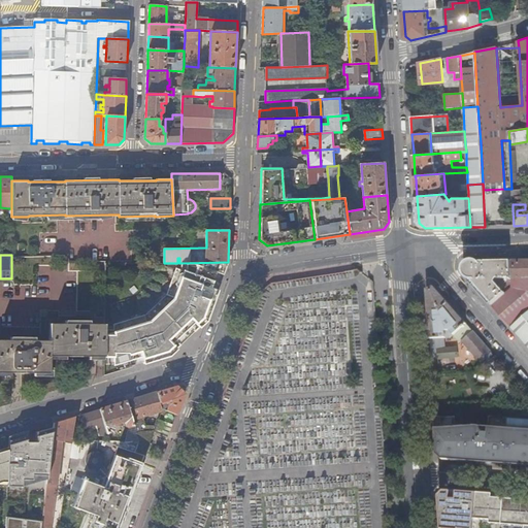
[(527,260),(512,261),(512,278),(527,277),(527,260)]
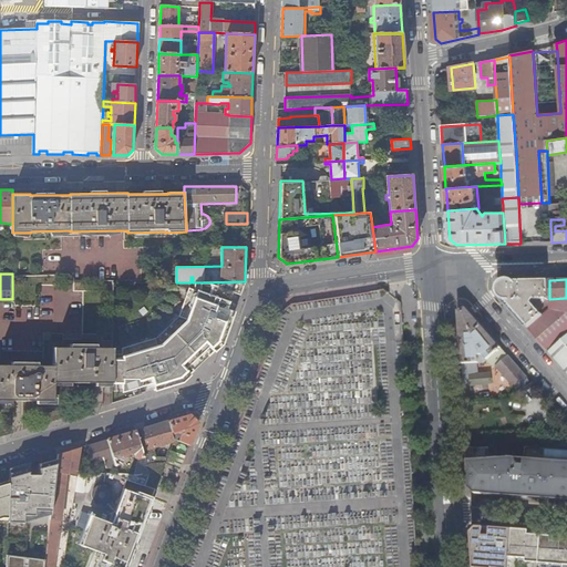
[(505,301),(528,329),(549,309),(549,305),(546,305),(546,307),(540,312),(533,303),(534,299),(546,299),(549,299),(549,280),(504,280),(498,294),(505,301)]
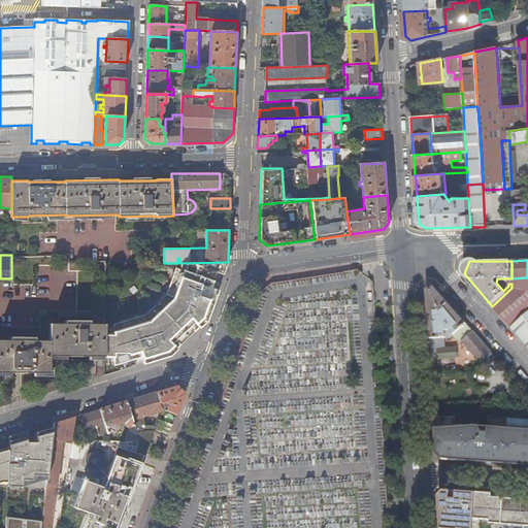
[(228,262),(179,263),(169,295),(146,315),(114,325),(114,327),(106,327),(106,357),(130,357),(131,360),(140,357),(142,356),(144,363),(170,356),(177,350),(172,343),(195,322),(200,328),(207,321),(218,291),(210,288),(212,284),(217,271),(224,274),(226,269),(228,262)]
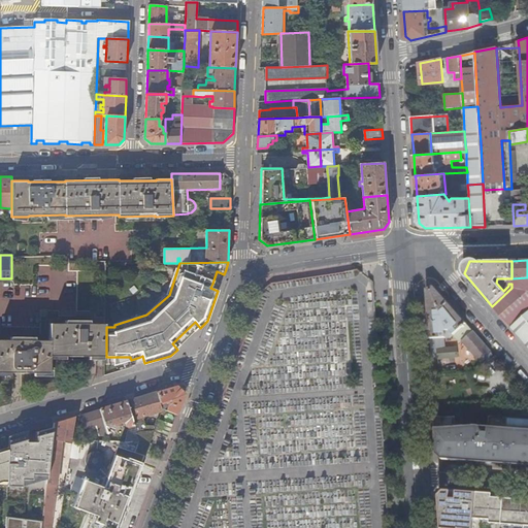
[(512,284),(512,288),(517,290),(527,291),(527,277),(512,278),(512,284)]
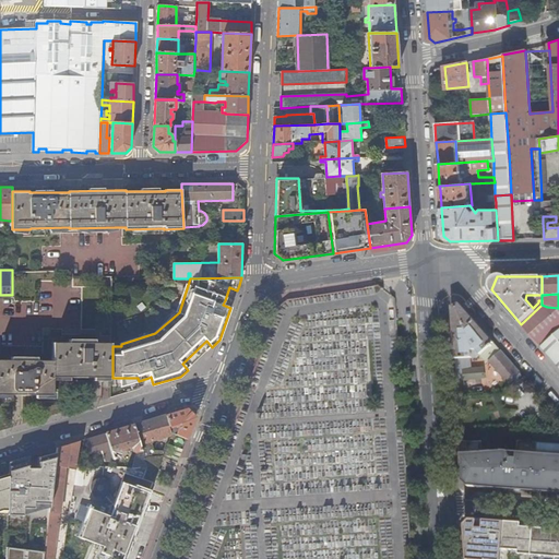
[(482,355),(495,343),(460,304),(452,306),(454,335),(455,358),(467,358),(473,357),(473,356),(472,354),(472,351),(476,351),(480,355),(482,355)]
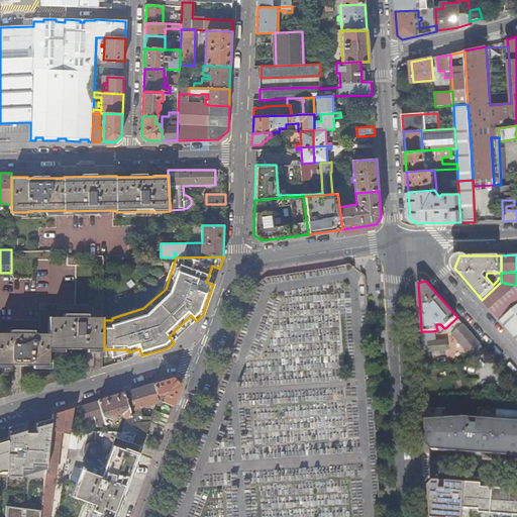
[(501,282),(482,300),(486,304),(500,320),(516,304),(516,285),(506,284),(501,282)]
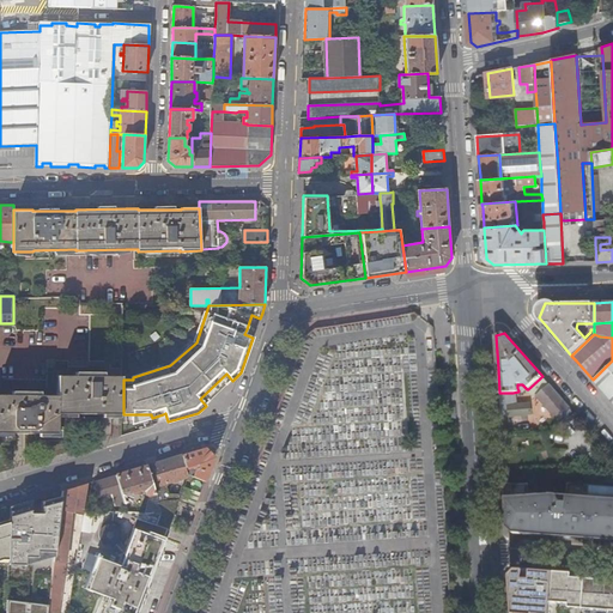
[(612,360),(593,380),(611,400),(612,402),(612,360)]
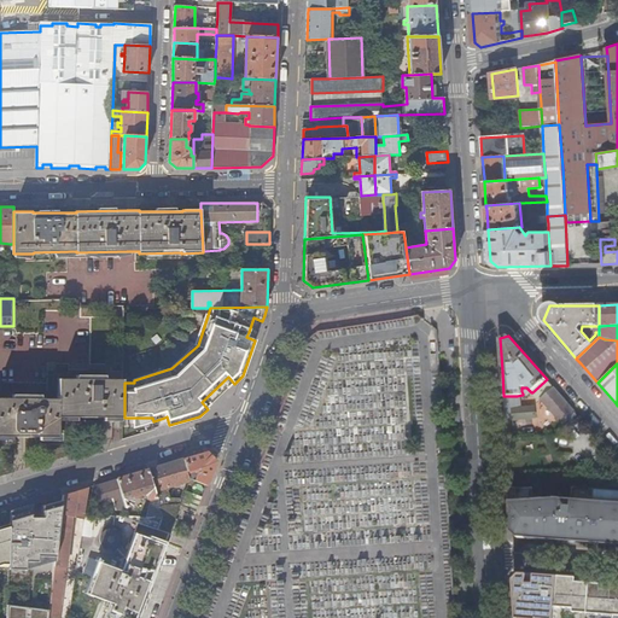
[(554,388),(547,379),(532,392),(536,397),(542,398),(554,388)]
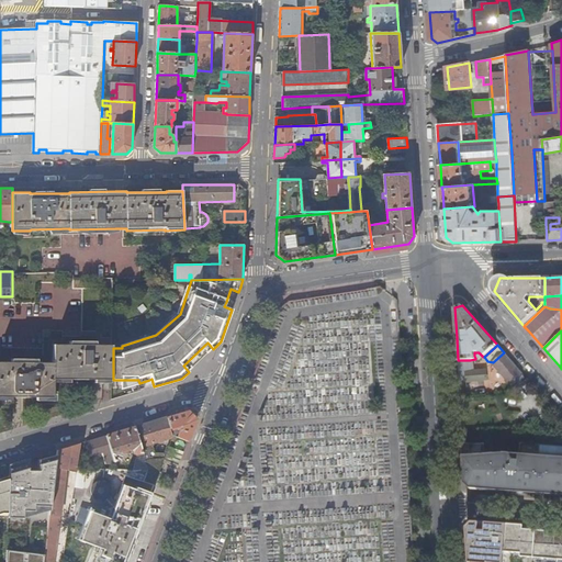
[(0,398),(53,398),(54,381),(113,381),(113,380),(113,348),(113,346),(55,346),(54,364),(0,363),(0,398)]
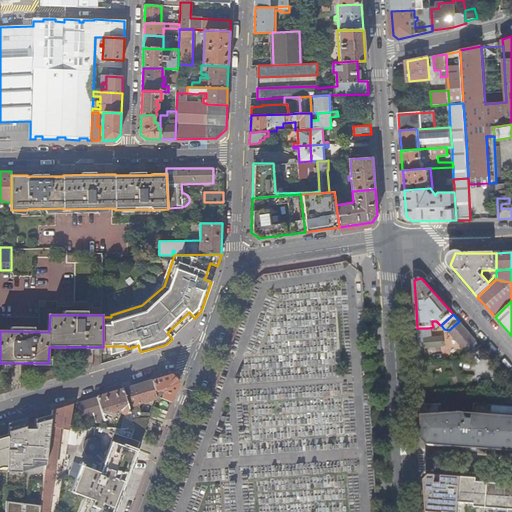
[(476,341),(459,321),(449,330),(466,349),(476,341)]
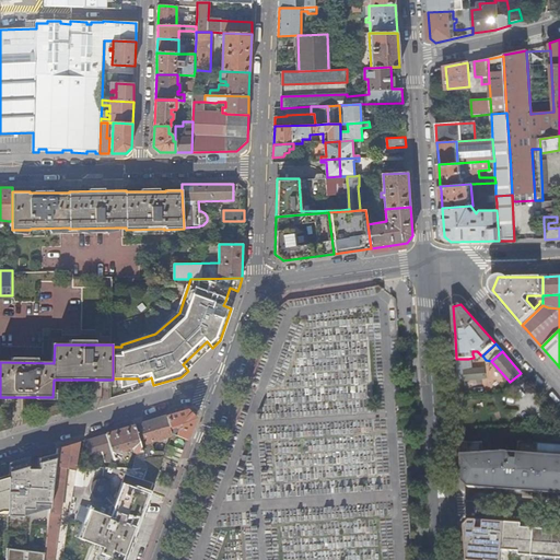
[(468,359),(456,359),(457,372),(469,371),(468,359)]
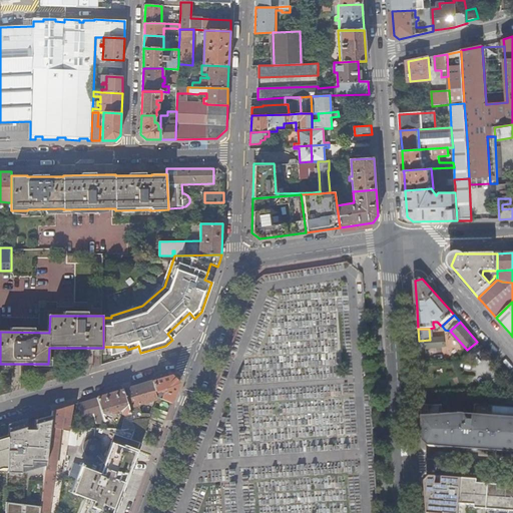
[(430,340),(419,341),(419,349),(445,347),(445,338),(430,340)]
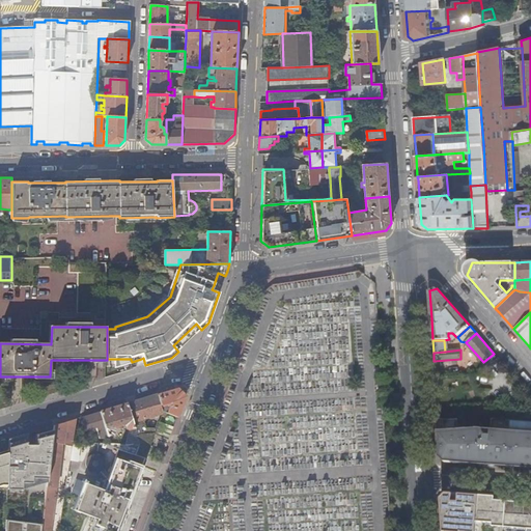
[(498,359),(494,354),(483,362),(482,363),(487,368),(498,359)]
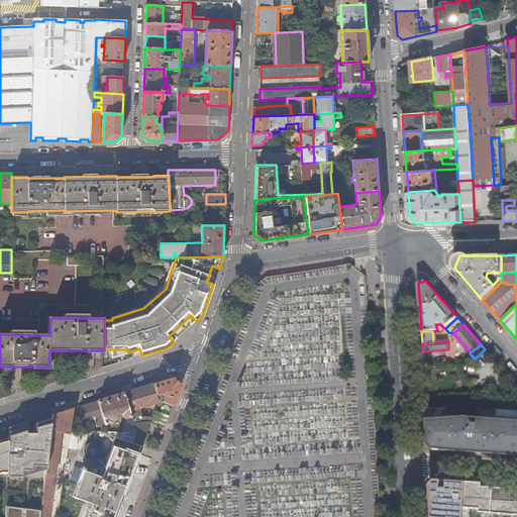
[(157,403),(158,401),(173,407),(180,389),(171,379),(124,394),(130,411),(139,408),(140,411),(143,410),(142,407),(157,403)]
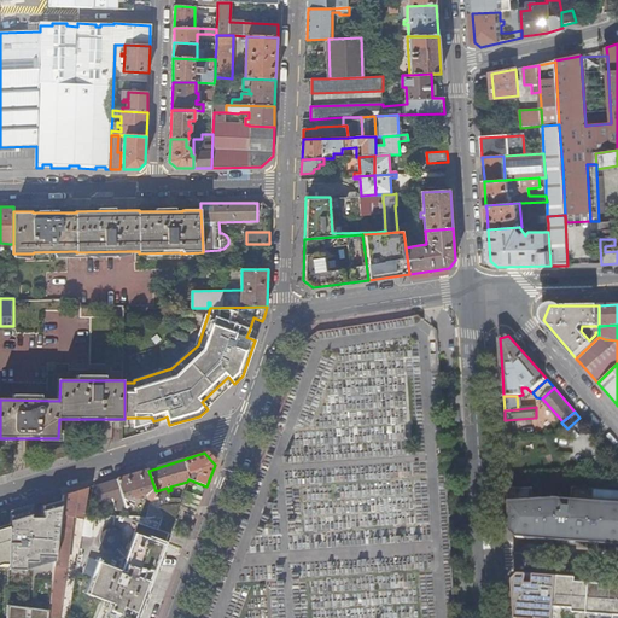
[(156,491),(149,471),(118,479),(123,499),(126,508),(133,506),(135,502),(134,499),(145,496),(147,499),(151,501),(157,499),(156,493),(156,491)]
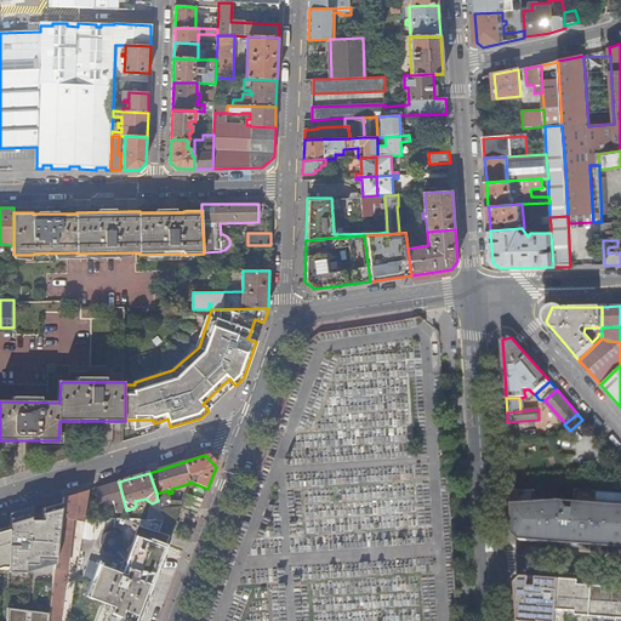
[(124,501),(119,482),(98,488),(103,507),(124,501)]
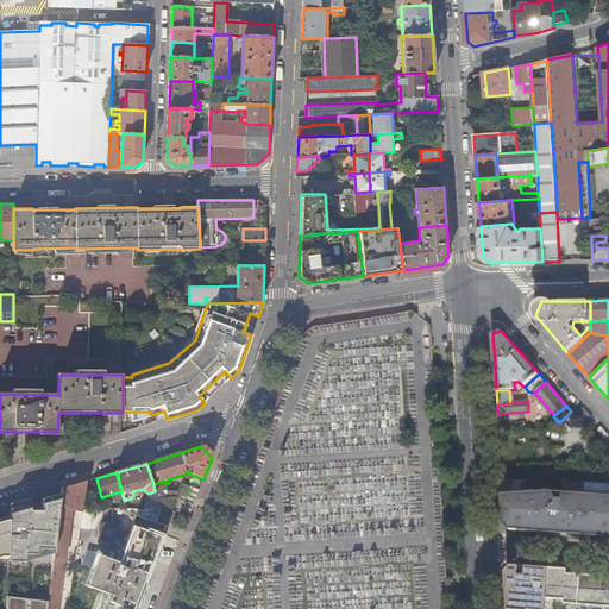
[(527,479),(515,481),(516,493),(528,491),(527,479)]
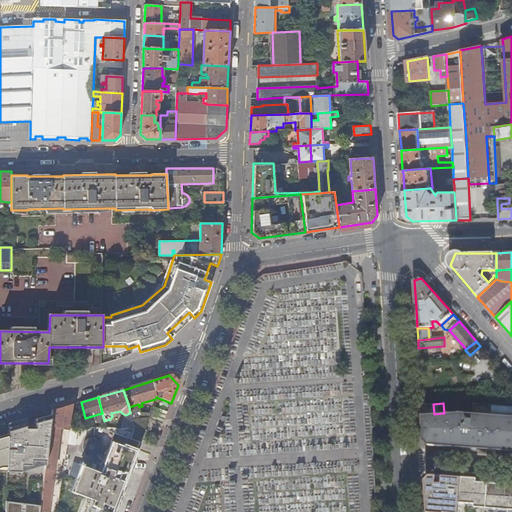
[(511,405),(476,403),(475,413),(511,416),(511,405)]
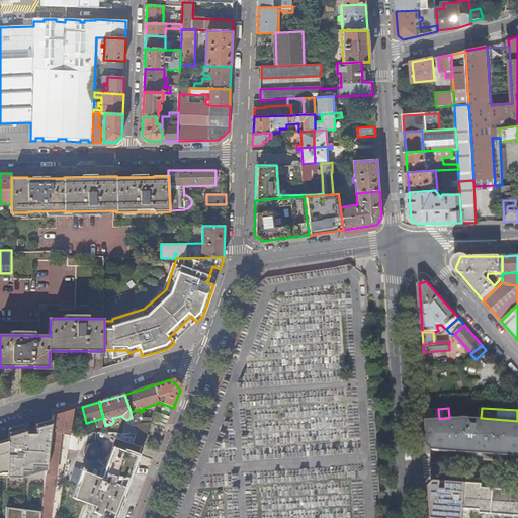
[(74,422),(76,409),(69,411),(65,434),(72,435),(72,431),(74,422)]
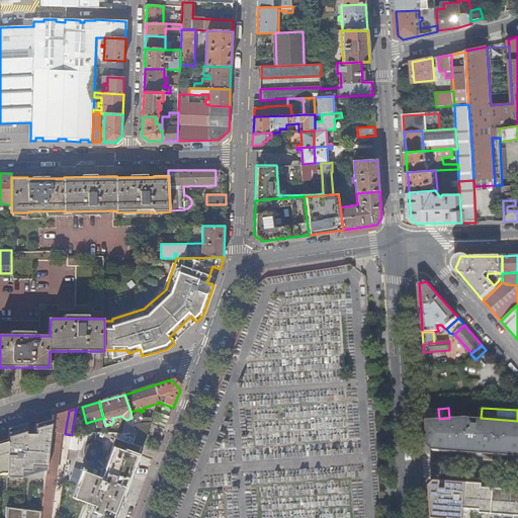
[(427,410),(428,420),(439,419),(438,409),(427,410)]
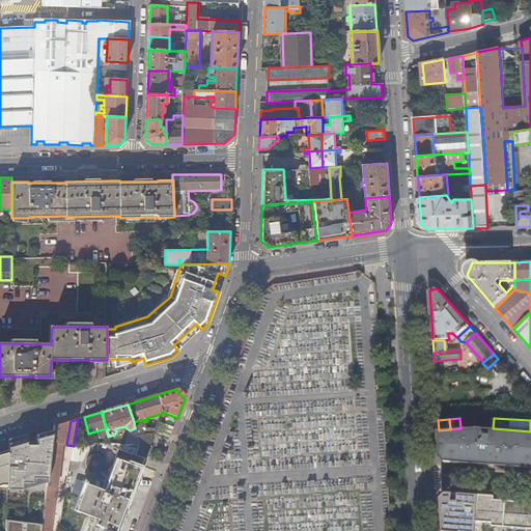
[(66,445),(71,421),(55,425),(42,530),(52,530),(57,490),(59,474),(58,474),(60,458),(61,458),(62,448),(65,448),(66,445)]
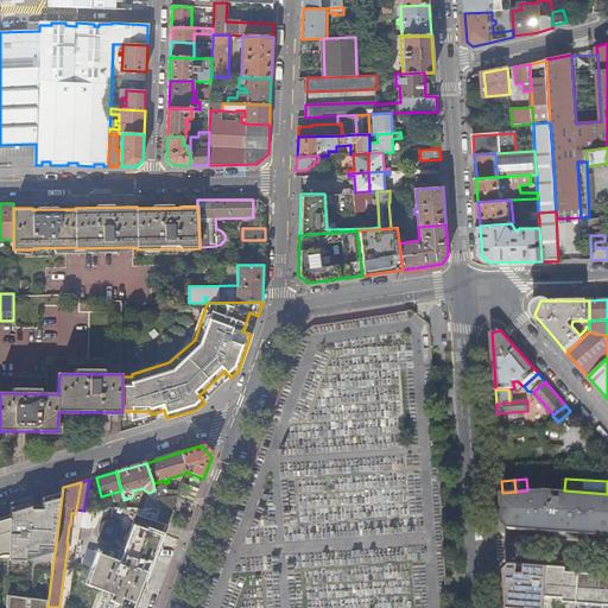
[(181,485),(176,498),(171,512),(172,512),(190,512),(198,491),(181,485)]
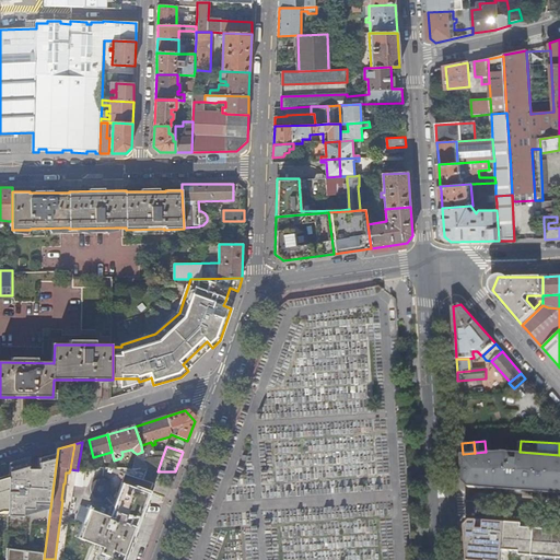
[(463,454),(463,468),(464,480),(469,488),(559,494),(559,455),(520,452),(502,451),(486,452),(475,453),(463,454)]
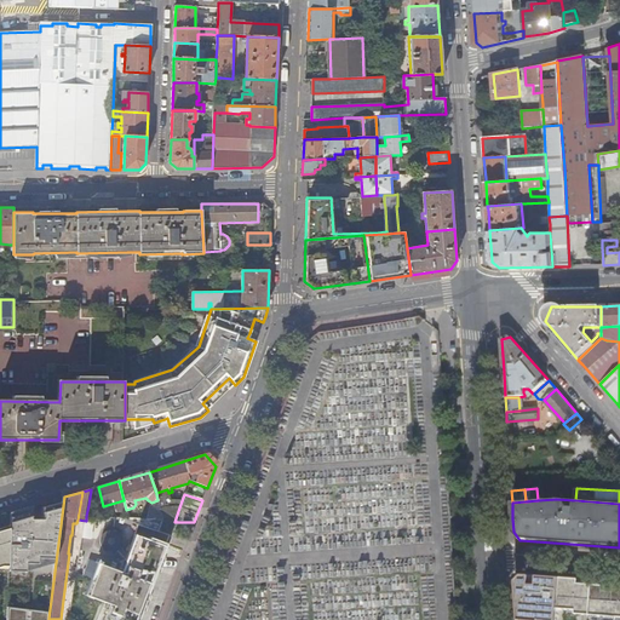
[(160,506),(158,500),(151,503),(149,515),(148,520),(162,521),(174,522),(179,507),(160,506)]
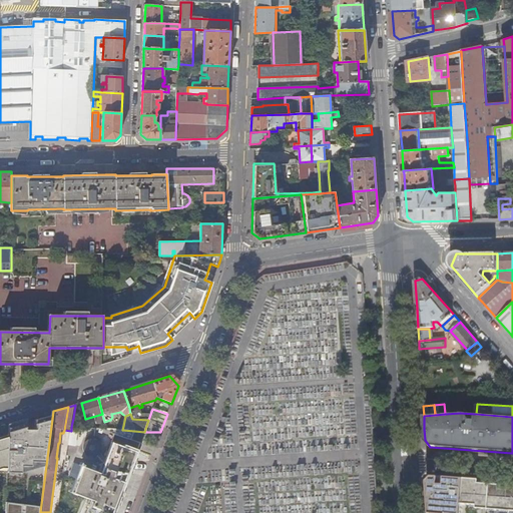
[(29,421),(29,419),(9,425),(9,435),(8,443),(27,444),(28,421),(29,421)]
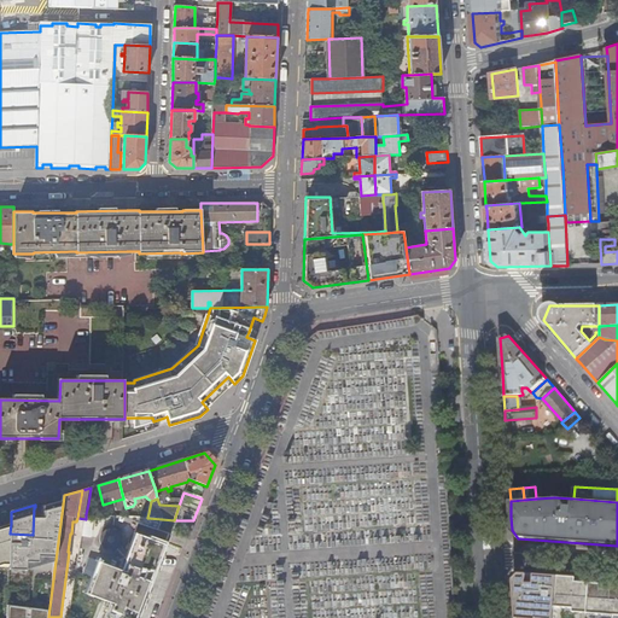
[(175,520),(174,520),(162,519),(158,530),(170,535),(175,520)]
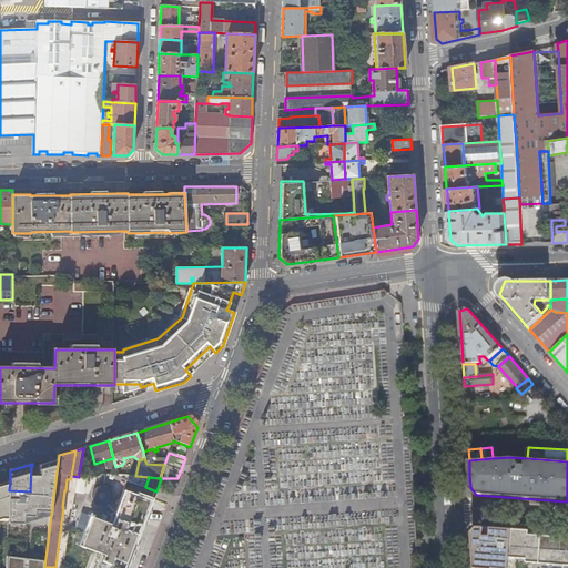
[(0,516),(9,517),(9,490),(10,482),(0,484),(0,516)]
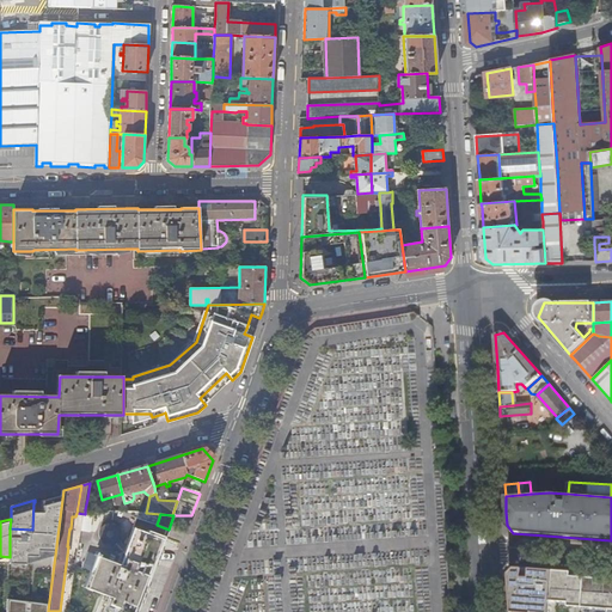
[(101,531),(99,533),(122,536),(120,531),(118,527),(120,524),(115,521),(109,520),(105,521),(103,522),(104,526),(101,531)]
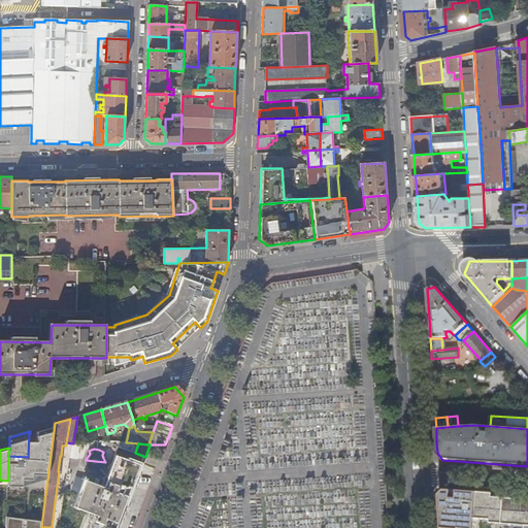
[(118,527),(125,509),(133,488),(141,466),(142,463),(128,458),(128,460),(117,456),(103,489),(86,482),(87,481),(85,480),(74,507),(90,514),(84,527),(118,527)]
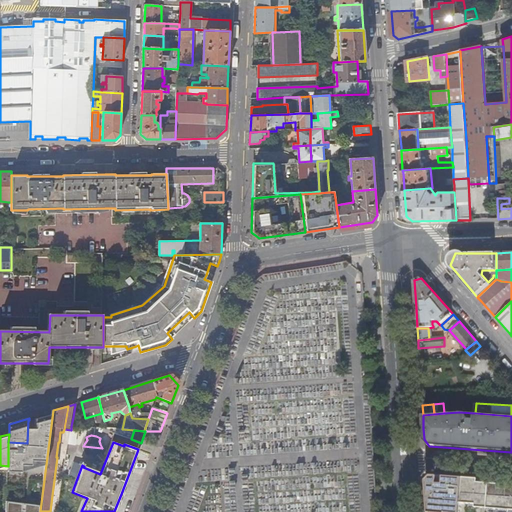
[(102,448),(83,446),(83,449),(85,453),(88,456),(92,457),(96,457),(99,454),(101,451),(102,448)]
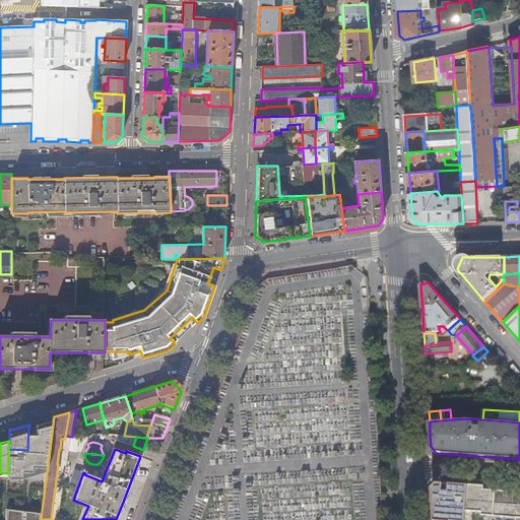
[(468,519),(469,515),(470,490),(471,485),(439,483),(438,494),(438,498),(434,498),(435,519),(468,519)]
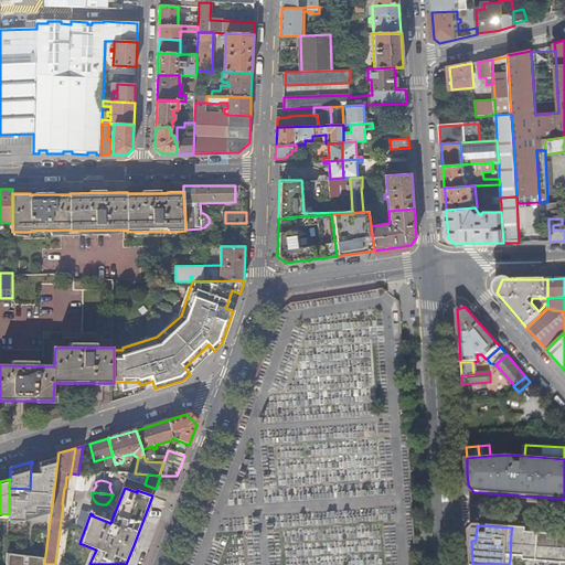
[(520,533),(511,532),(510,560),(564,563),(564,535),(534,534),(520,533)]
